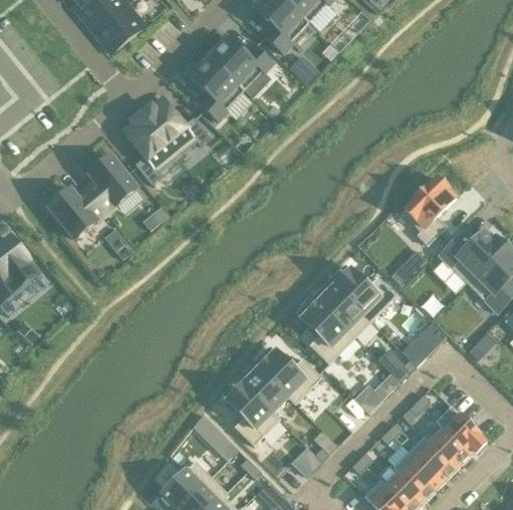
[(80,5),(75,9),(93,31),(126,4),(122,0),(88,0),(81,6),(80,5)]
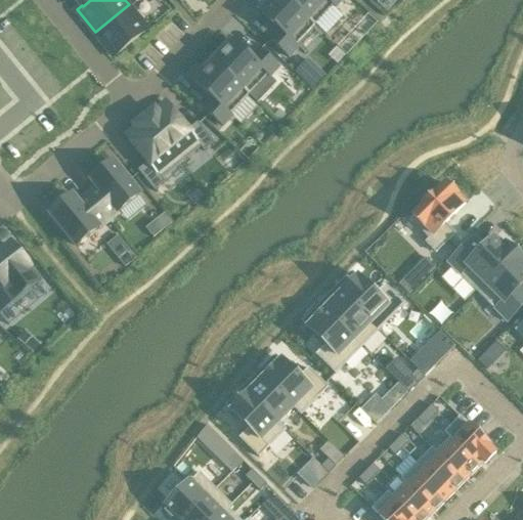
[(268,0),(259,10),(276,27),(268,36),(288,54),(297,44),(295,42),(313,23),(289,0),(268,0)]
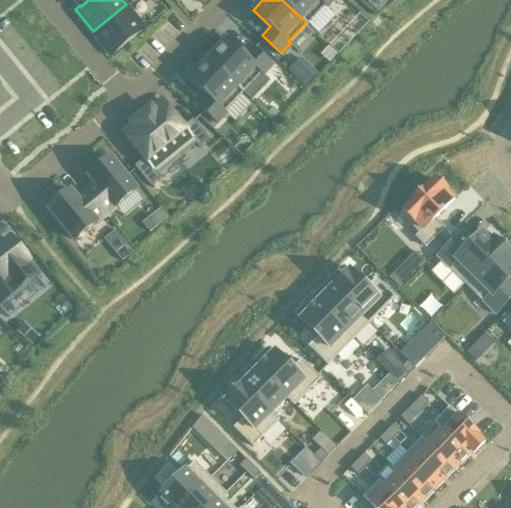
[(282,0),(306,22),(324,2),(326,4),(330,0),(282,0)]
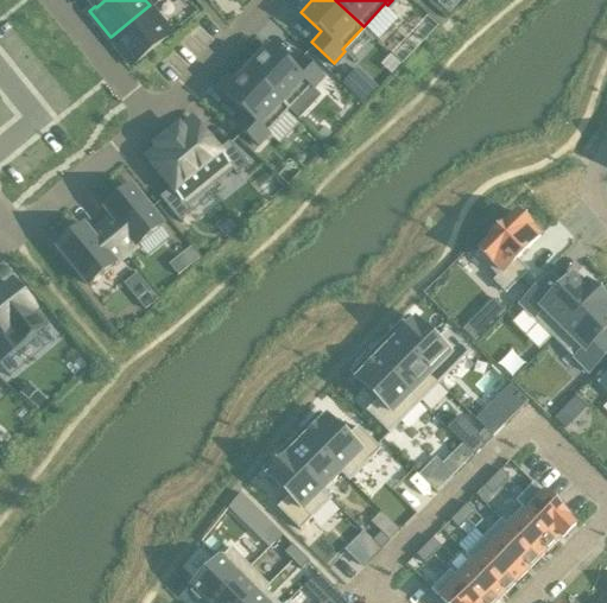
[(437,0),(448,10),(456,0),(437,0)]
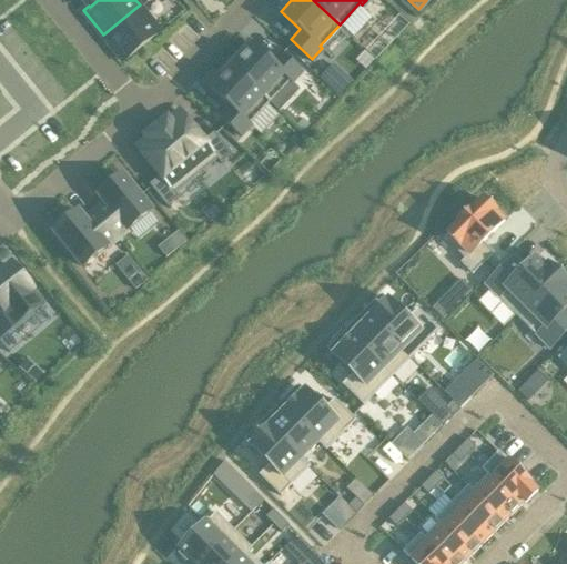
[(140,4),(103,34),(122,58),(159,28),(140,4)]
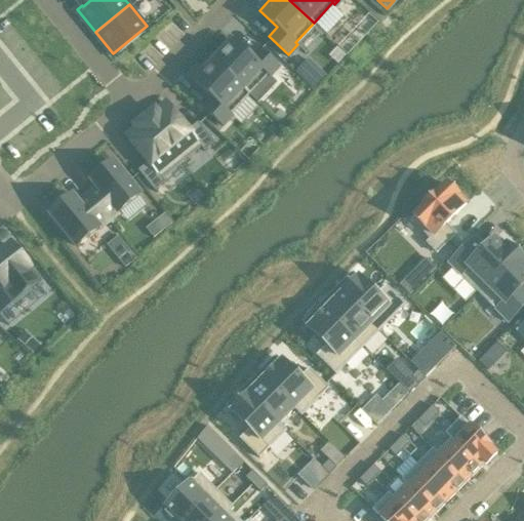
[(233,39),(213,59),(248,92),(267,72),(269,74),(278,65),(258,46),(250,55),(233,39)]
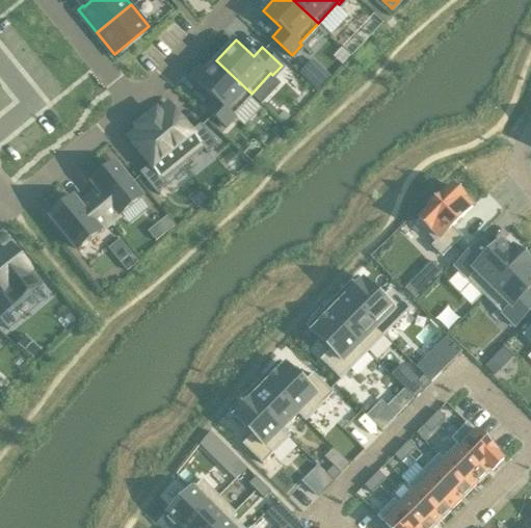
[(312,58),(300,70),(317,85),(328,74),(312,58)]
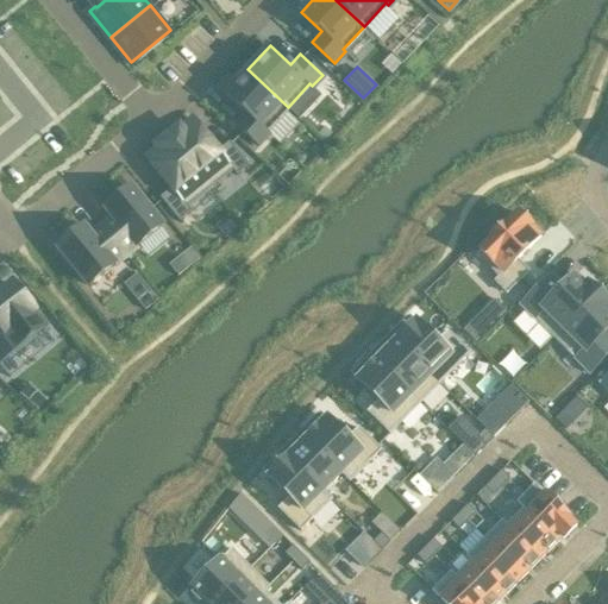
[(229,74),(218,86),(245,112),(236,123),(257,144),(268,132),(265,130),(288,107),(248,69),(236,81),(229,74)]
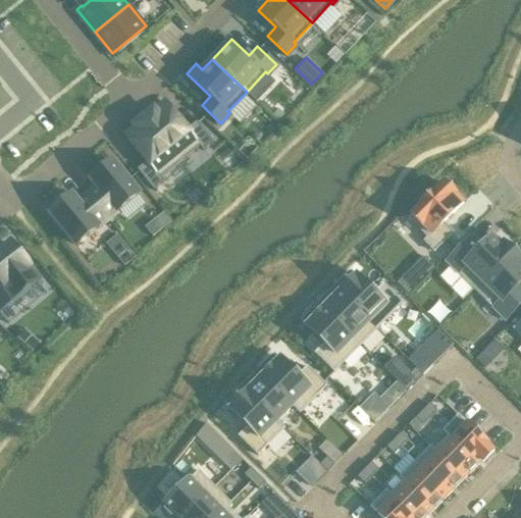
[(153,106),(143,114),(179,159),(199,144),(202,147),(212,139),(196,118),(187,126),(164,99),(154,107),(153,106)]
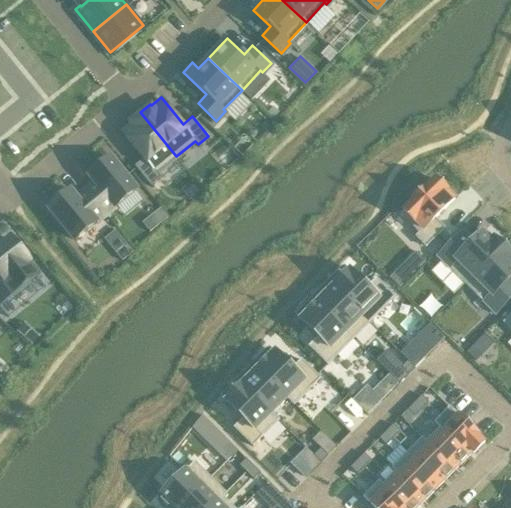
[(132,121),(122,129),(143,156),(134,164),(150,183),(160,175),(157,171),(176,156),(140,112),(130,120),(132,121)]
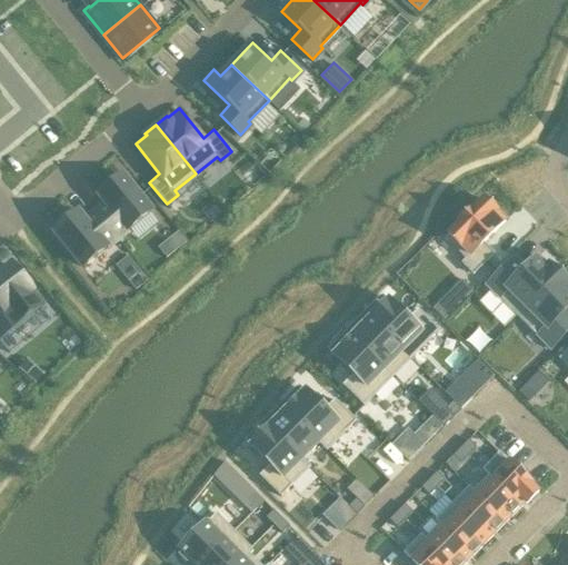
[(106,201),(96,210),(117,236),(151,208),(121,172),(98,191),(106,201)]
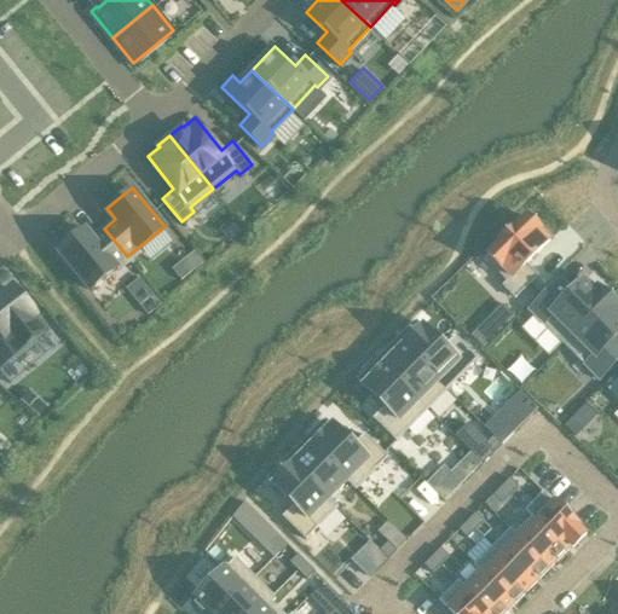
[(501,239),(487,252),(509,274),(502,283),(514,295),(536,272),(525,261),(549,237),(525,214),(513,227),(508,222),(496,235),(501,239)]
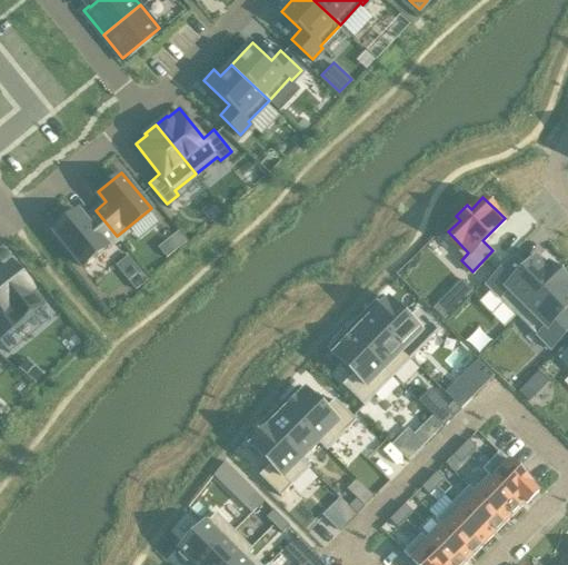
[(77,209),(53,228),(82,265),(117,236),(96,210),(85,219),(77,209)]
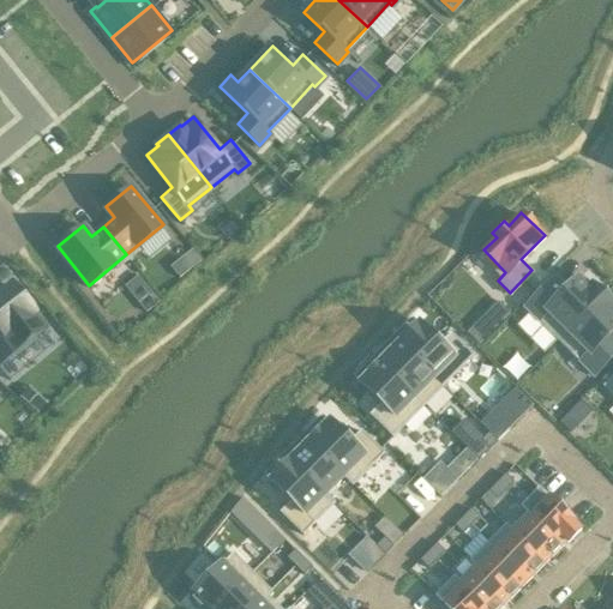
[(192,246),(170,264),(179,275),(200,258),(192,246)]
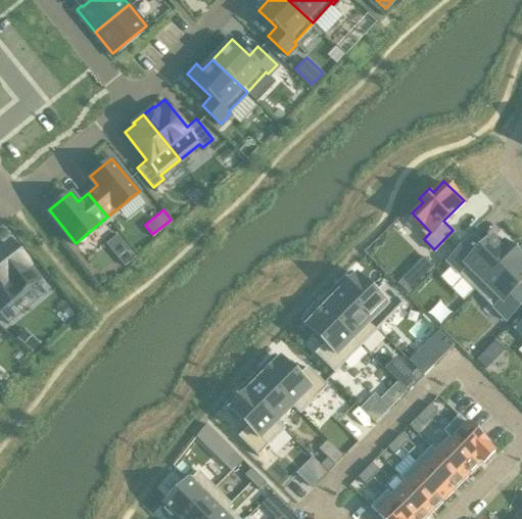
[(116,232),(106,241),(124,264),(135,254),(116,232)]
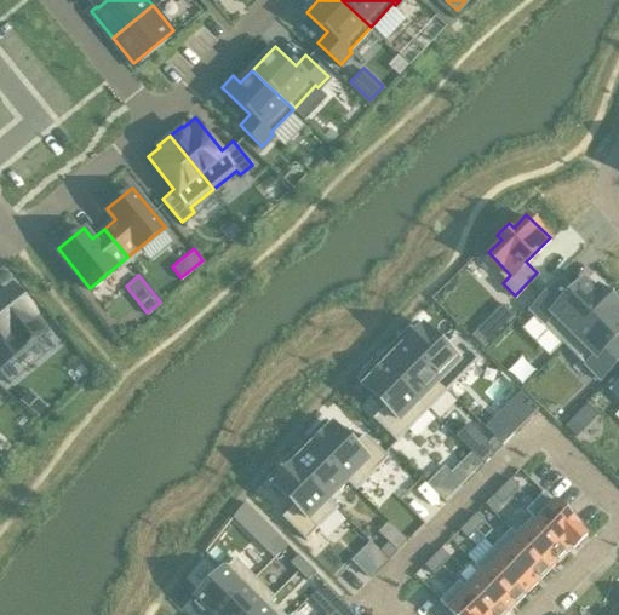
[(552,285),(529,308),(563,343),(609,297),(596,283),(595,285),(585,276),(572,289),(560,277),(552,285)]
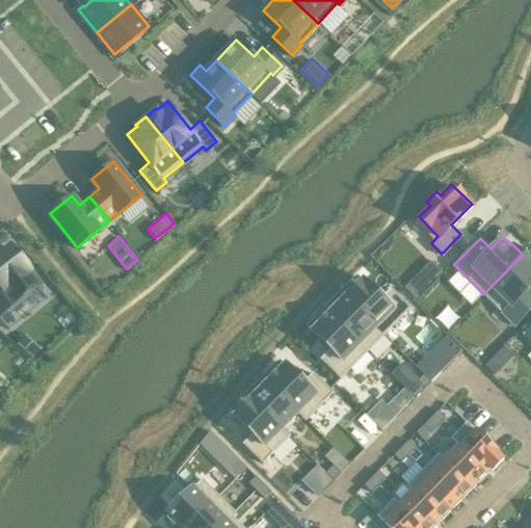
[(0,284),(0,313),(40,282),(9,245),(0,253),(0,284)]
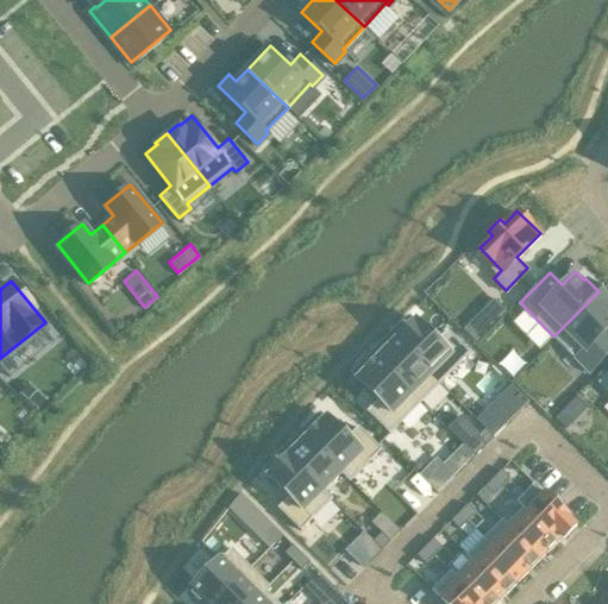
[(607,300),(599,291),(553,337),(588,370),(607,350),(607,329),(607,328),(607,326),(607,300)]
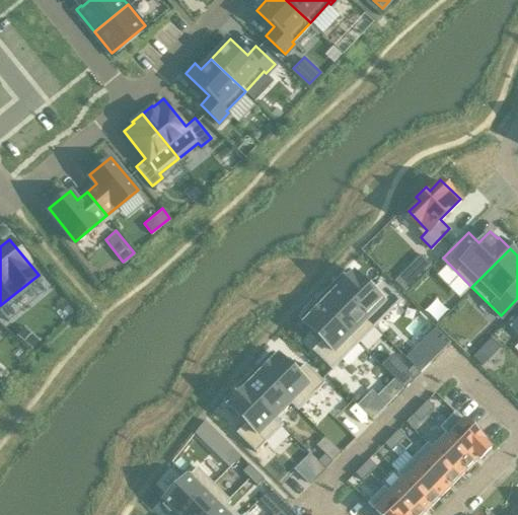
[(420,253),(411,263),(421,272),(430,264),(420,253)]
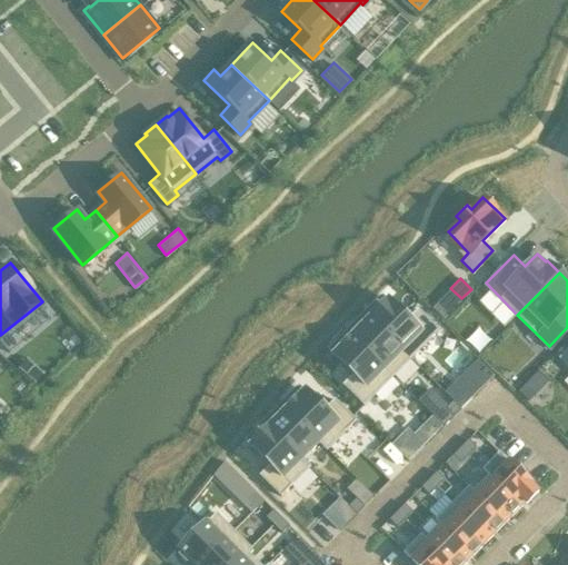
[(368,316),(369,316),(409,356),(438,327),(417,306),(407,316),(387,296),(368,316)]
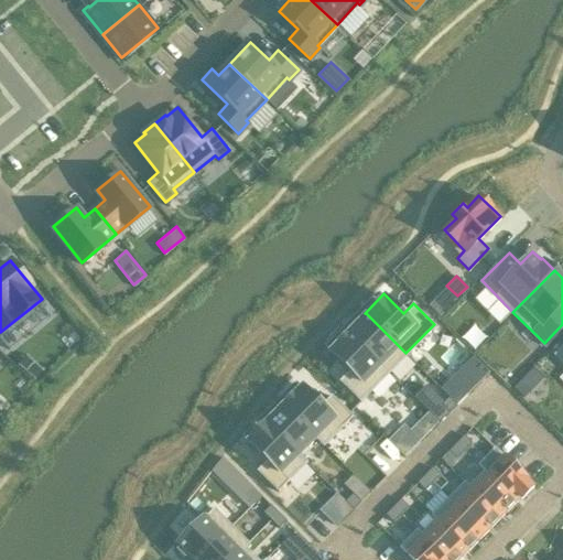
[(365,313),(348,331),(388,370),(405,353),(366,313),(365,313)]
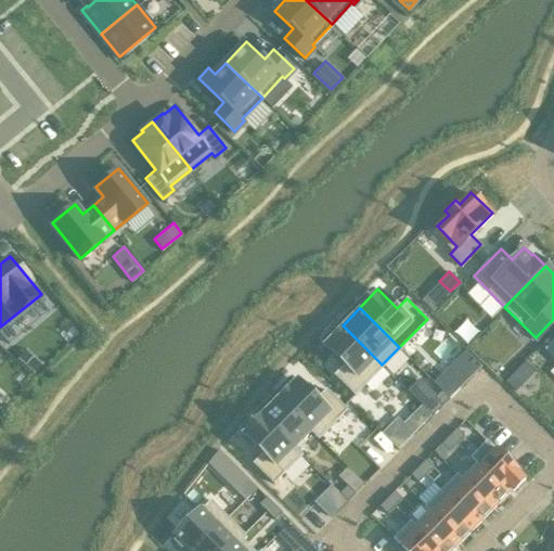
[(343,325),(324,344),(344,362),(334,372),(355,393),(382,364),(343,325)]
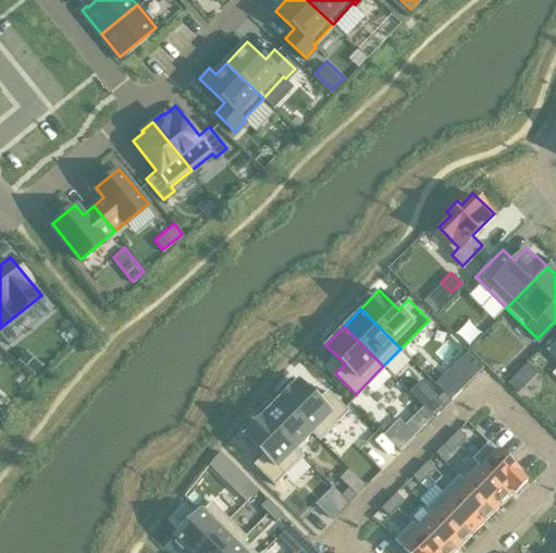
[(555,338),(546,347),(555,357),(555,338)]
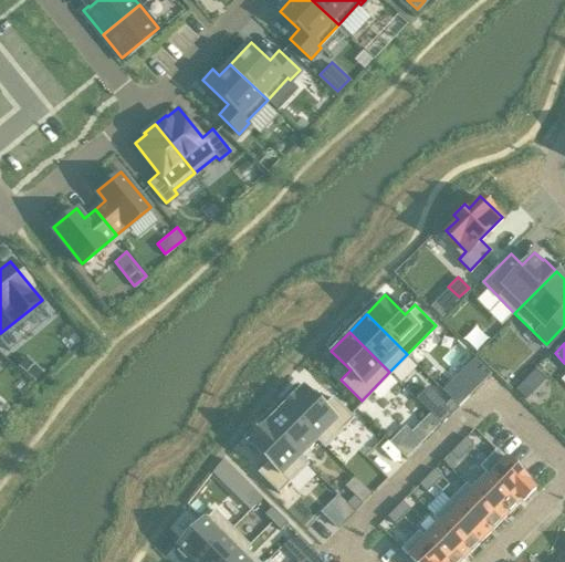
[(475,355),(453,377),(469,393),(477,385),(491,371),(475,355)]
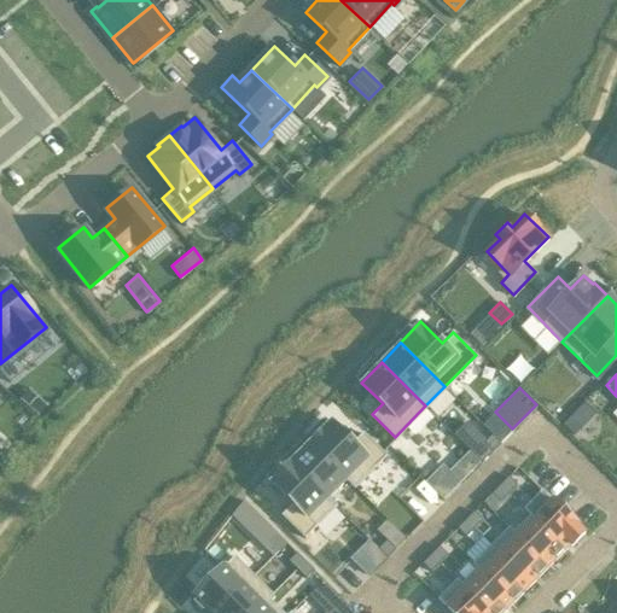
[(568,415),(563,421),(572,432),(574,432),(595,410),(585,400),(568,415)]
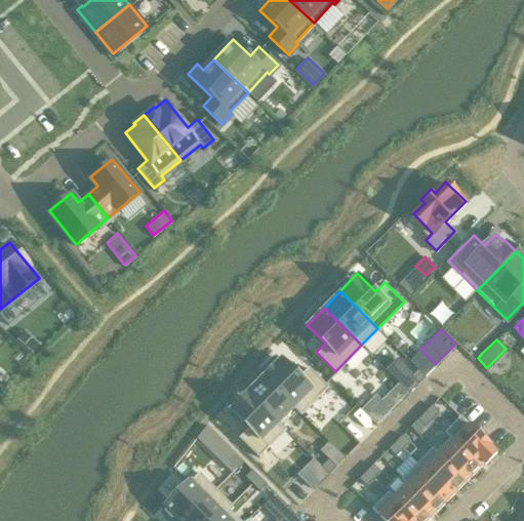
[(396,355),(384,367),(398,381),(401,384),(410,374),(412,371),(396,355)]
